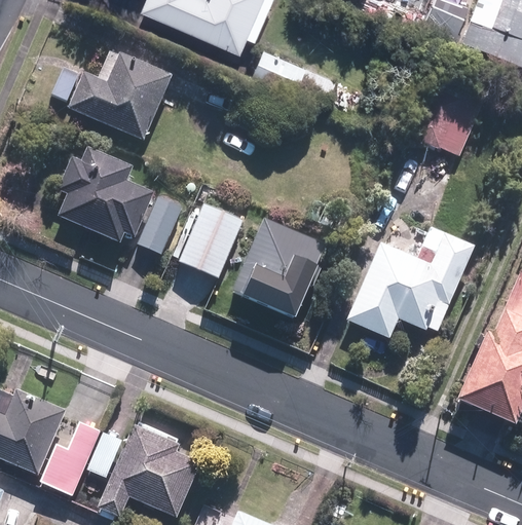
[(147,0),(143,9),(238,50),(246,34),(255,39),(271,0),(147,0)]
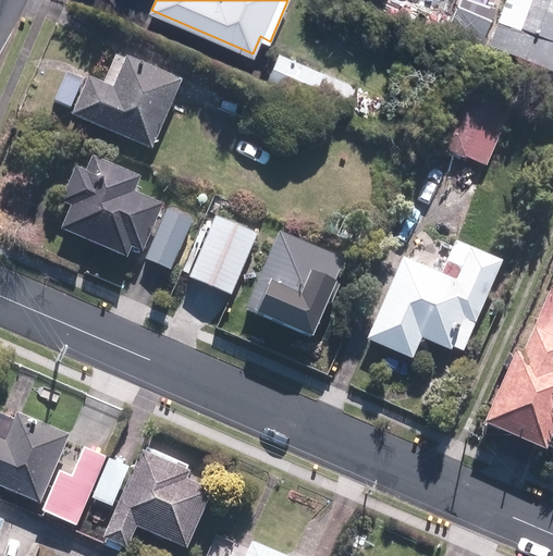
[(544,0),(533,28),(496,14),(486,42),(552,66),(552,0),(544,0)]
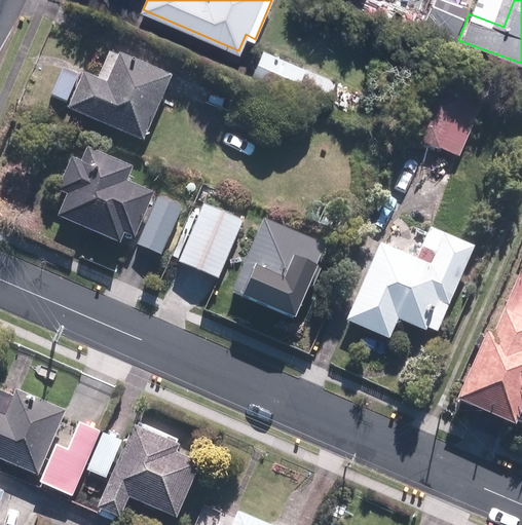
[(263,44),(250,73),(324,106),(336,77),(263,44)]
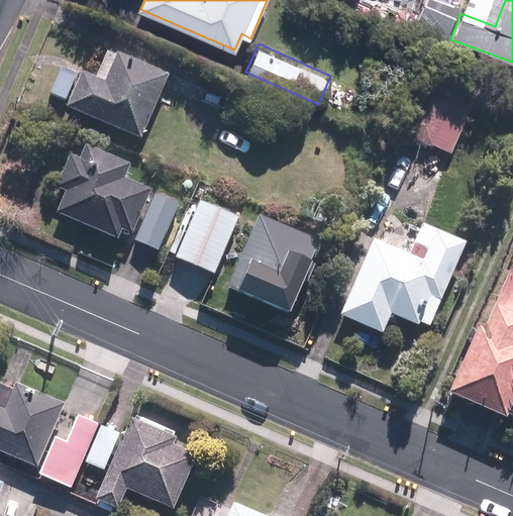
[(170,71),(107,46),(95,77),(77,70),(63,105),(142,137),(170,71)]
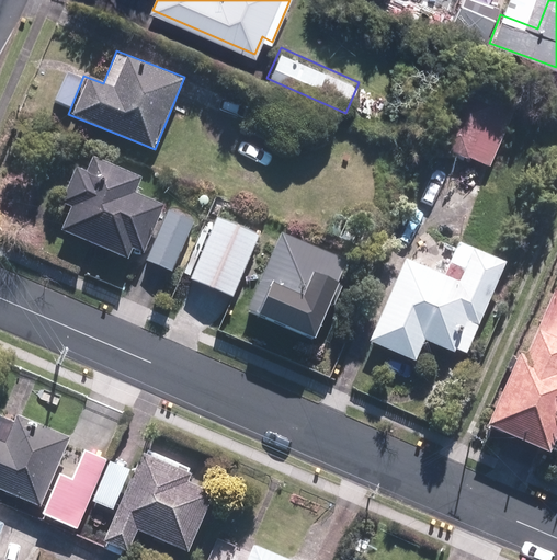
[(489,167),(512,115),(466,94),(442,149),(465,159),(467,156),(489,167)]
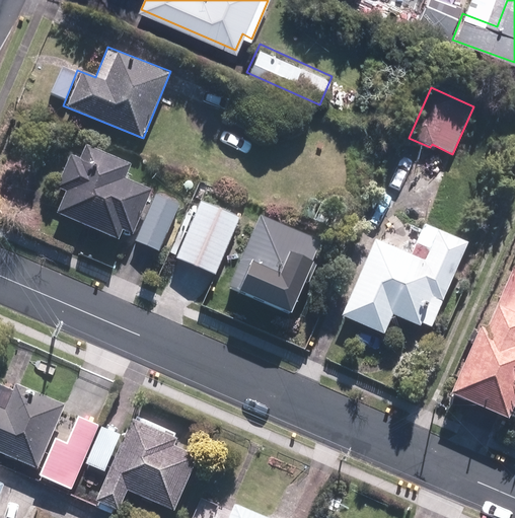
[(126,176),(132,161),(87,144),(81,160),(69,156),(57,187),(66,190),(57,215),(120,239),(124,229),(133,233),(149,193),(151,187),(126,176)]
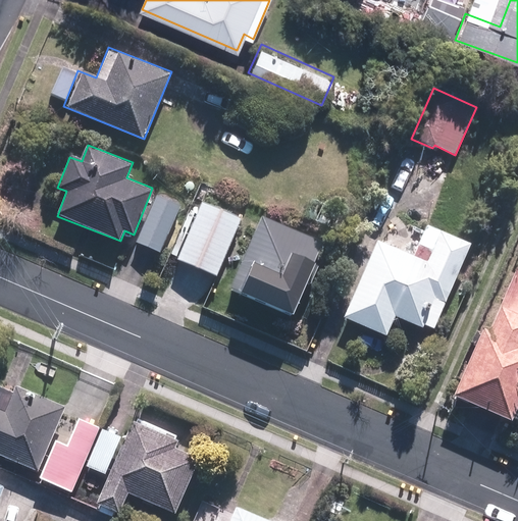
[(180,205),(155,194),(136,240),(161,251),(180,205)]
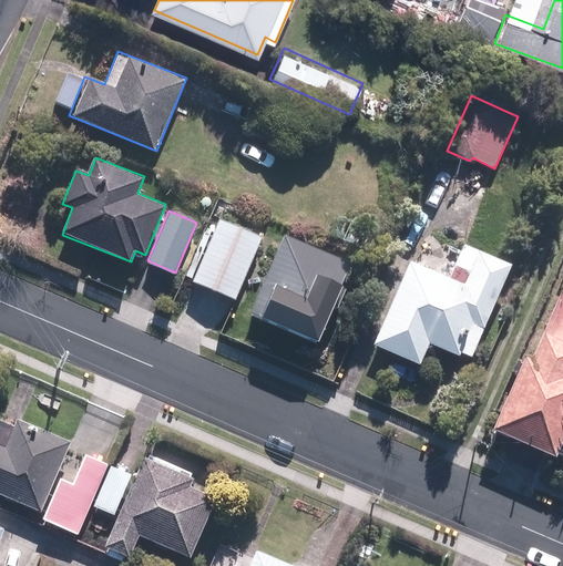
[(263,236),(219,217),(192,280),(236,299),(263,236)]
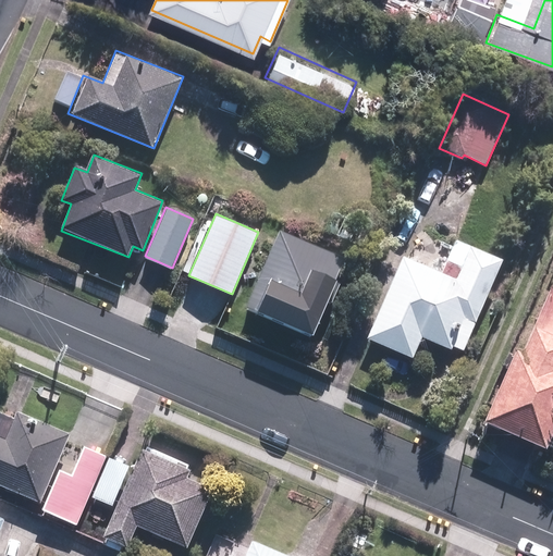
[(351,259),(280,229),(245,308),(316,338),(351,259)]
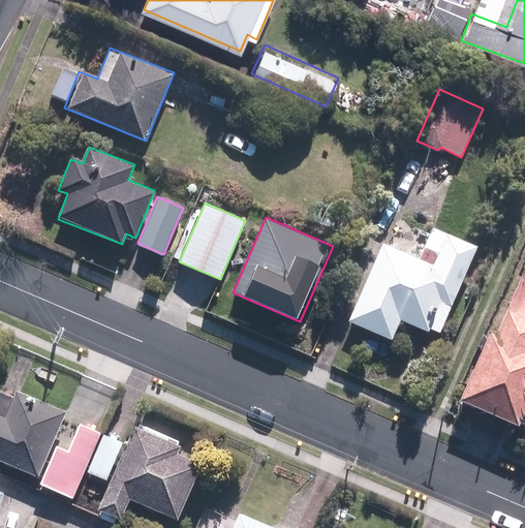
[(383,243),(349,321),(393,340),(402,319),(428,331),(429,329),(440,334),(479,247),(434,227),(420,259),(383,243)]
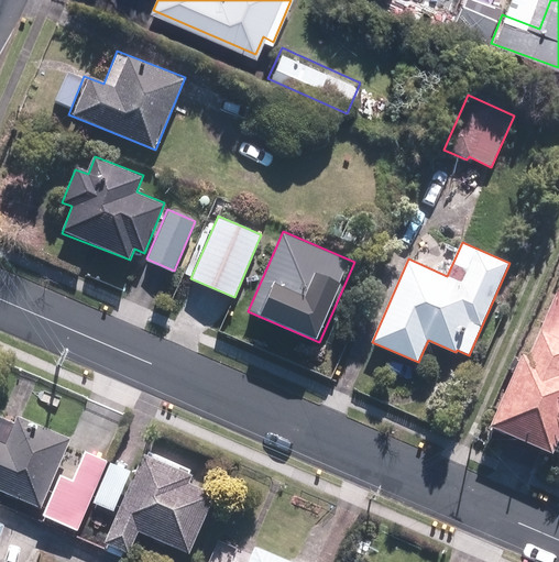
[(558,278),(491,425),(552,453),(558,439),(558,265),(558,266),(558,265),(558,278)]
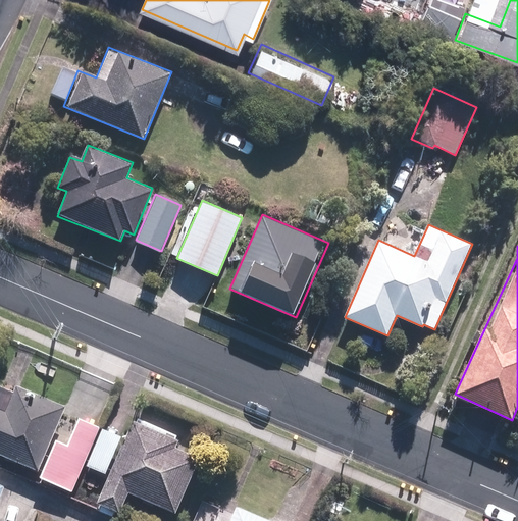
[(0,454),(38,471),(66,406),(16,384),(4,410),(0,408),(0,454)]
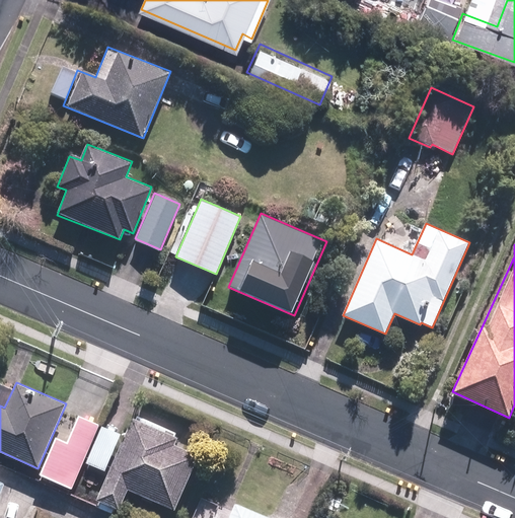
[(97,424),(78,416),(66,443),(57,439),(42,474),(71,487),(97,424)]
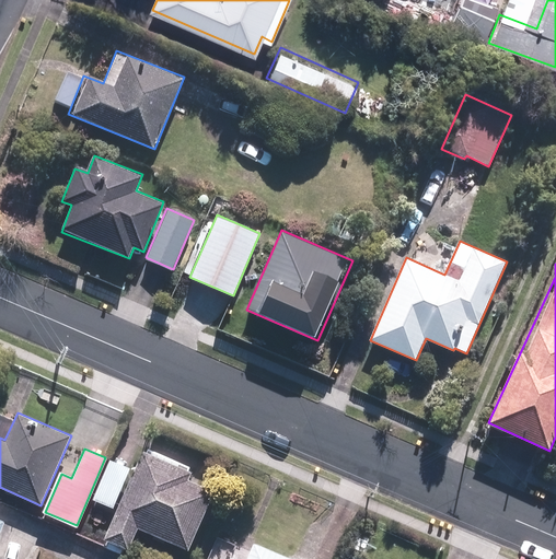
[(142,452),(103,540),(127,550),(138,526),(189,549),(216,490),(188,478),(190,473),(142,452)]
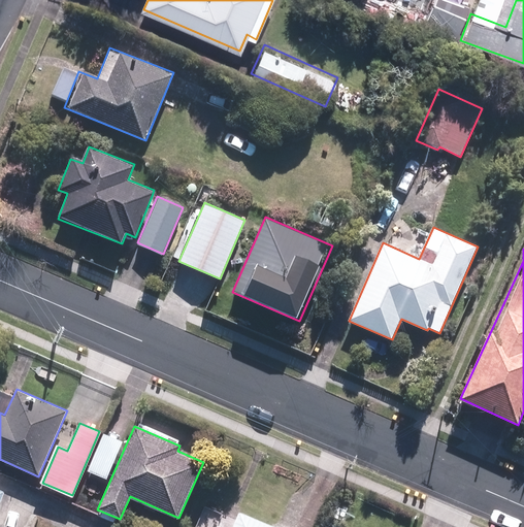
[(106,479),(123,441),(102,433),(87,469),(106,479)]
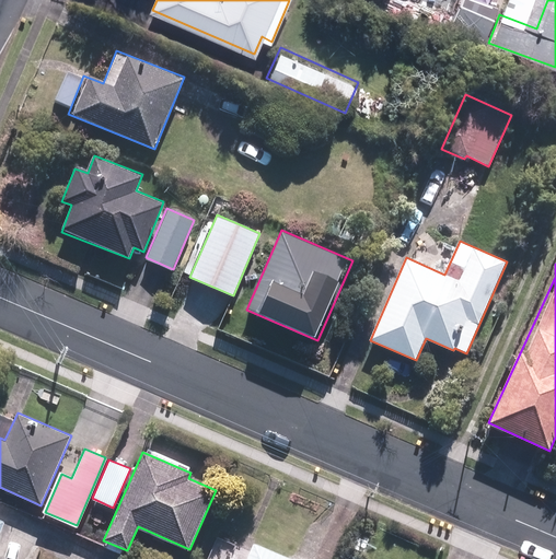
[(294,558),(255,543),(247,558),(294,558)]
